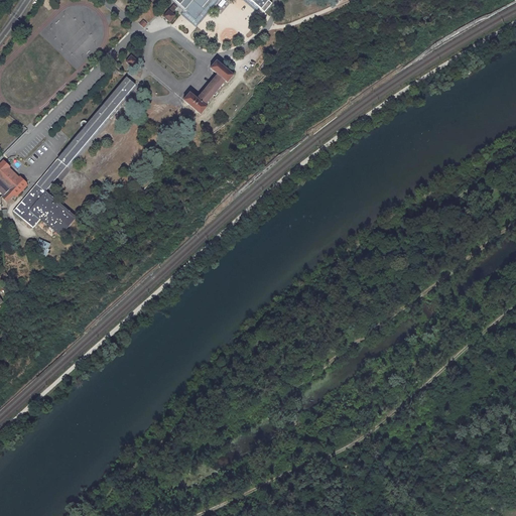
[(173,0),(188,12),(186,13),(196,20),(213,0),(250,0),(264,12),(271,4),(266,0),(173,0)]
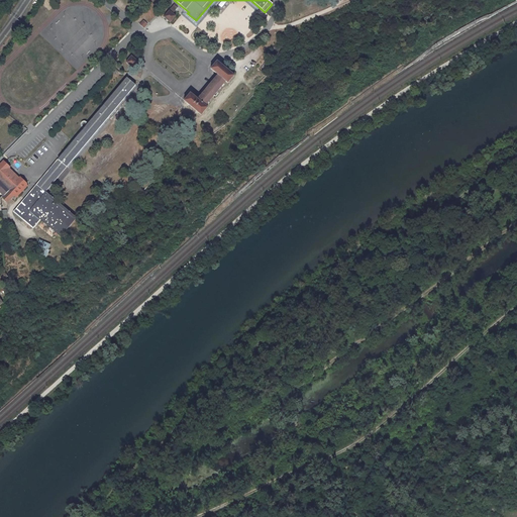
[(174,5),(164,17),(170,22),(176,16),(173,13),(178,8),(174,5)]
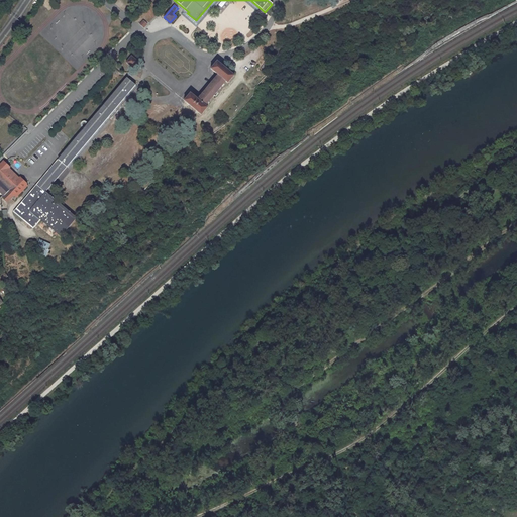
[(142,19),(138,23),(143,28),(147,23),(142,19)]
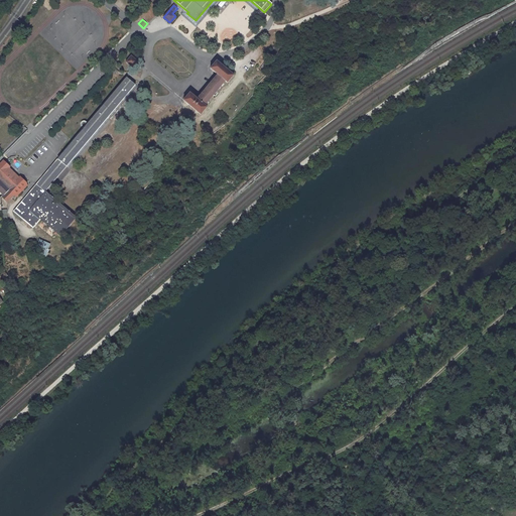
[(137,61),(131,55),(126,62),(132,68),(137,61)]
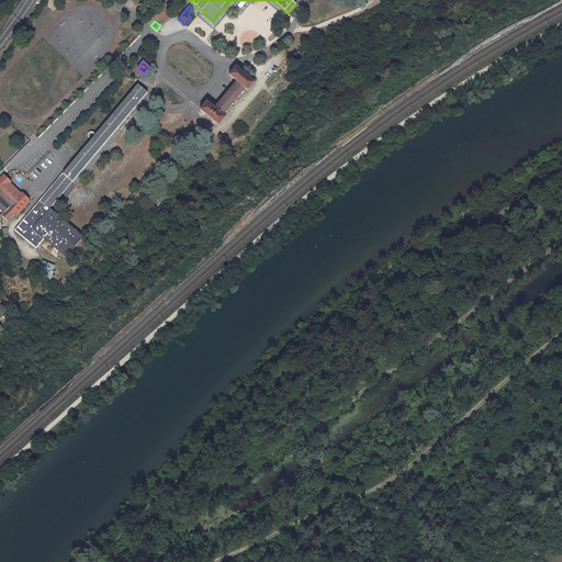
[(236,81),(215,108),(206,101),(200,110),(218,125),(226,116),(224,115),(245,89),(247,91),(255,82),(236,66),(228,75),(236,81)]
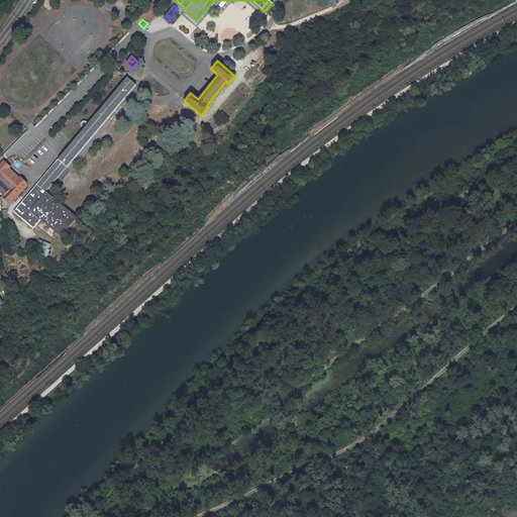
[(126,79),(59,159),(68,166),(134,86),(126,79)]
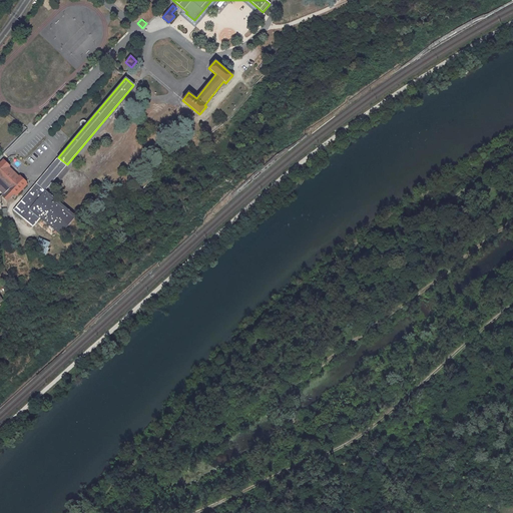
[(58,157),(37,182),(46,190),(67,164),(58,157)]
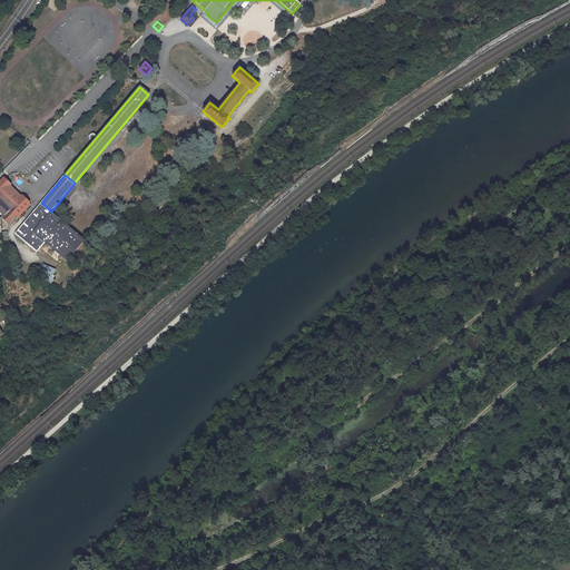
[(3,178),(0,182),(0,199),(10,209),(5,215),(1,219),(1,232),(7,231),(7,225),(16,215),(18,217),(29,205),(28,203),(29,203),(22,196),(21,197),(9,185),(10,184),(3,178)]
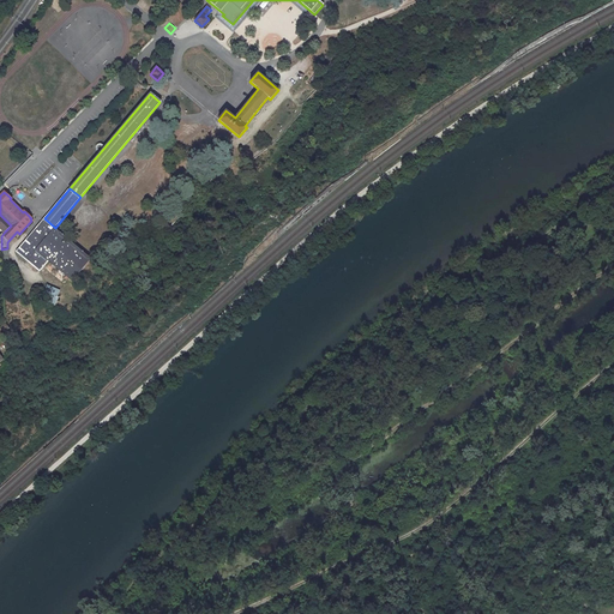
[(0,215),(0,227),(5,232),(11,226),(0,215)]
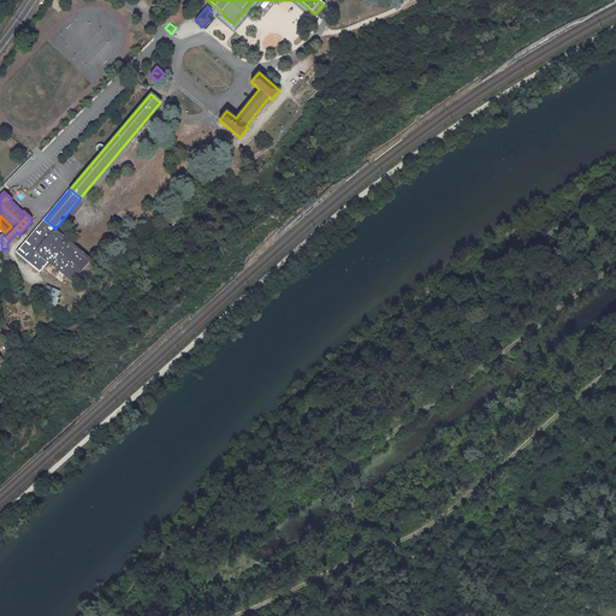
[(55,229),(45,219),(17,252),(41,273),(51,262),(53,265),(70,279),(72,282),(92,260),(55,229)]
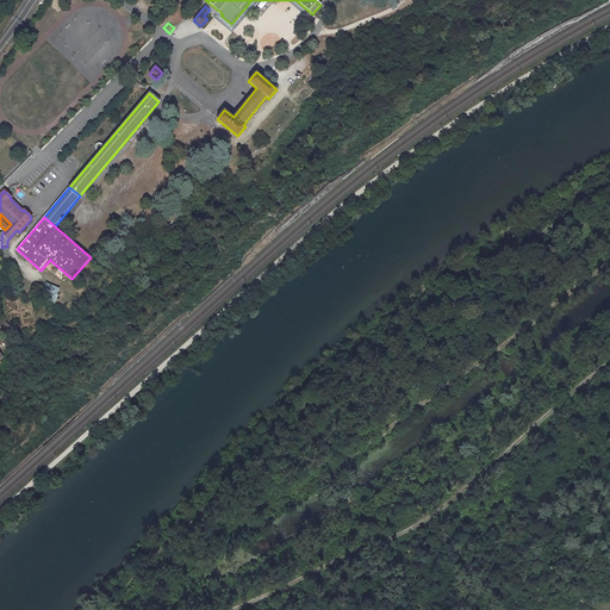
[(44,288),(41,296),(55,303),(58,296),(56,294),(60,288),(47,282),(44,288)]
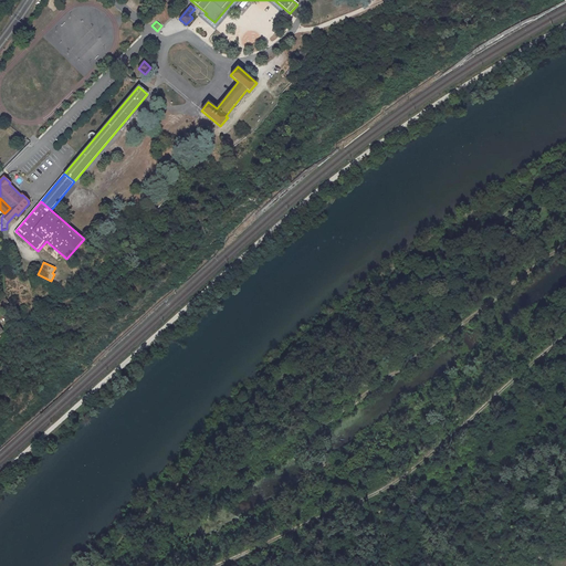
All buildings are outlined.
